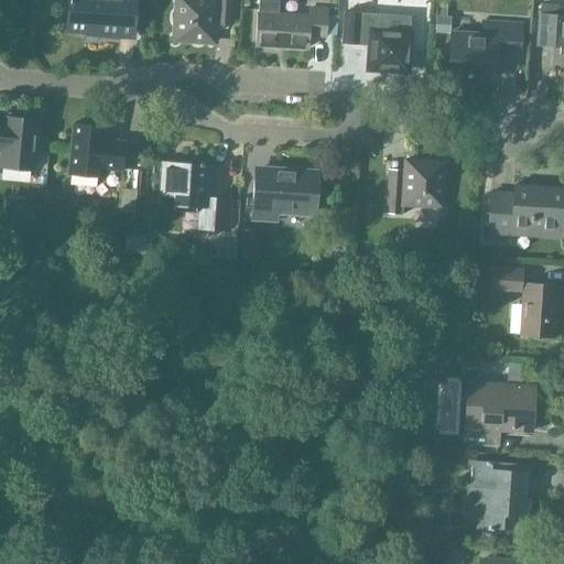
[(69,0),(67,31),(99,33),(99,35),(119,36),(133,38),(134,12),(134,0),(69,0)]
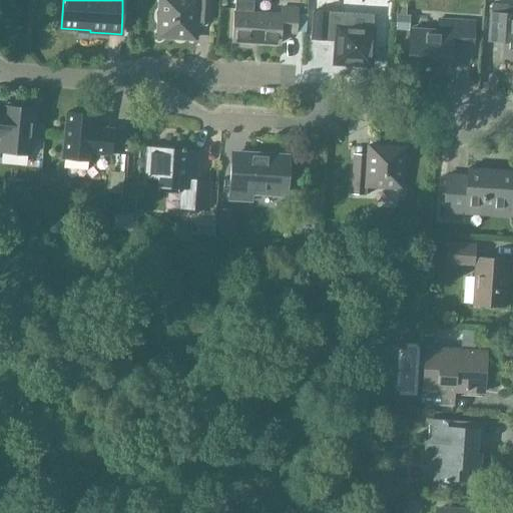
[(211,7),(211,0),(161,0),(159,37),(195,39),(197,6),(211,7)]
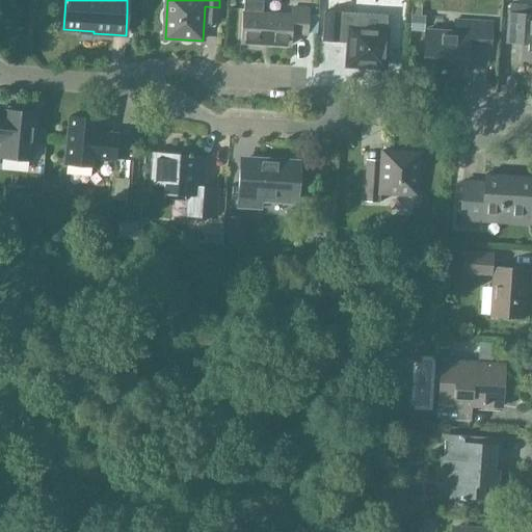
[(263,2),(244,0),(242,43),(290,46),(291,33),(308,34),(309,16),(309,9),(292,8),(292,16),(263,14),(263,2)]
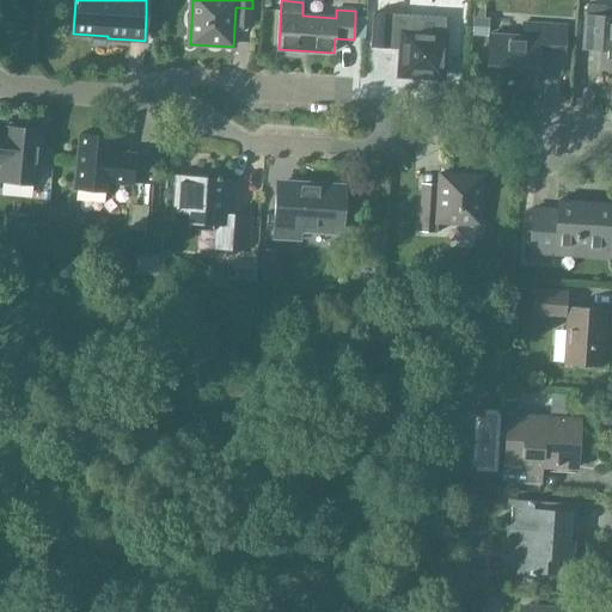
[(588,5),(585,49),(601,50),(600,69),(611,69),(611,17),(605,17),(606,6),(588,5)]
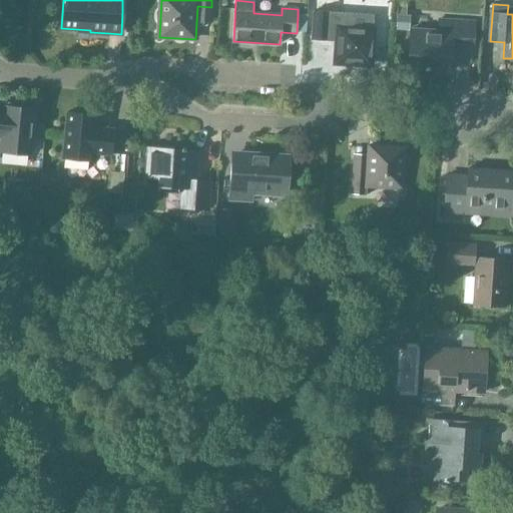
[(397,6),(397,16),(406,16),(406,6),(397,6)]
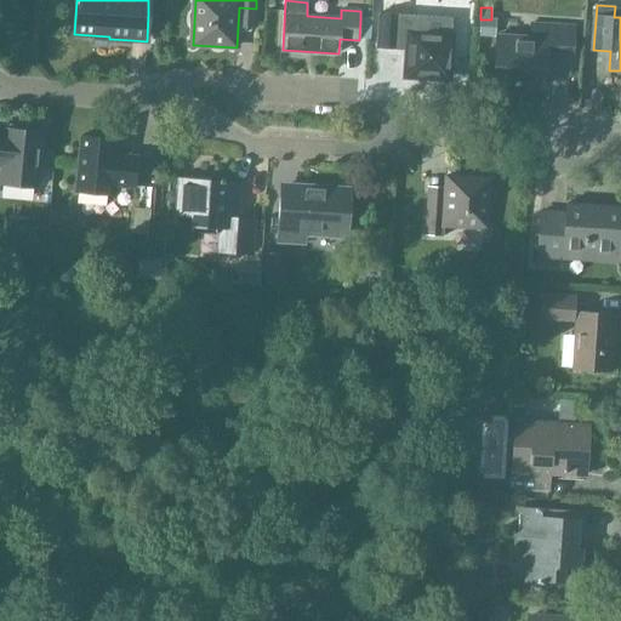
[(381,13),(379,49),(408,50),(406,75),(449,79),(451,36),(453,17),(434,16),(381,13)]
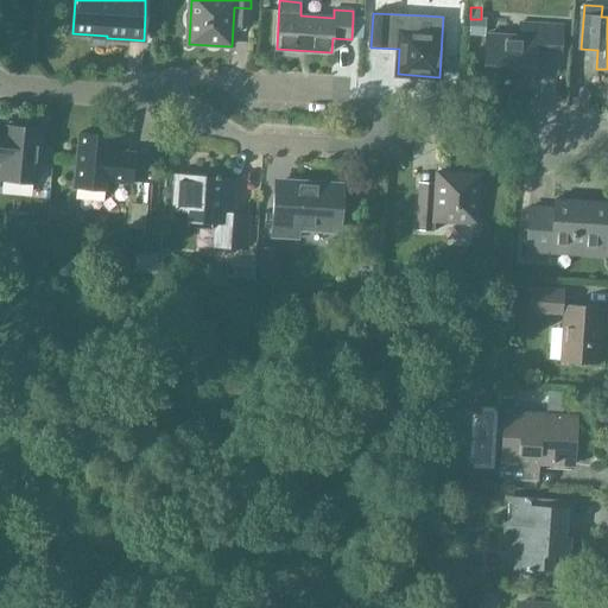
[(353,18),(352,39),(361,39),(362,19),(353,18)]
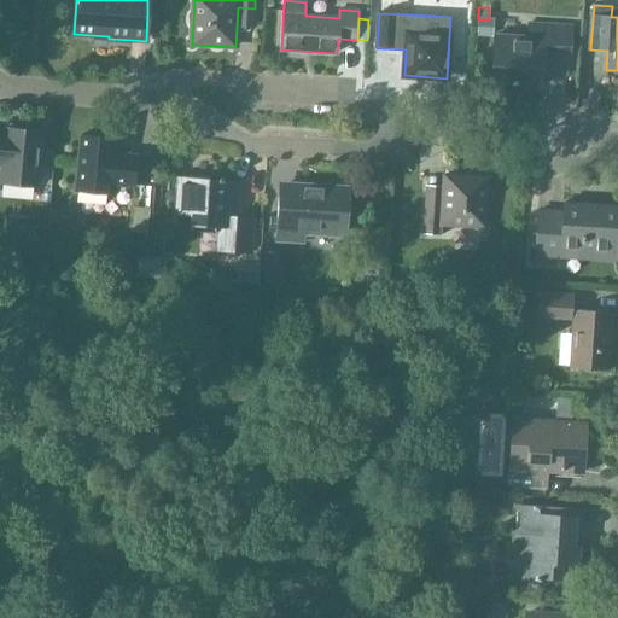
[(478,19),(477,38),(491,39),(493,21),(489,19),(478,19)]
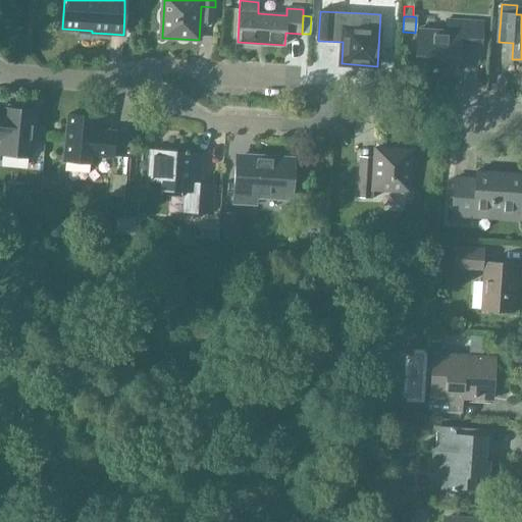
[(415,69),(458,72),(459,45),(481,46),(483,21),(448,19),(447,32),(418,31),(415,69)]
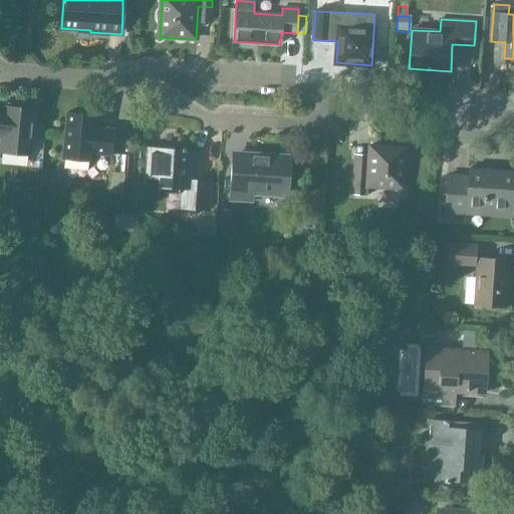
[(4,111),(0,110),(0,140),(1,141),(0,152),(0,153),(30,156),(35,109),(4,106),(4,111)]
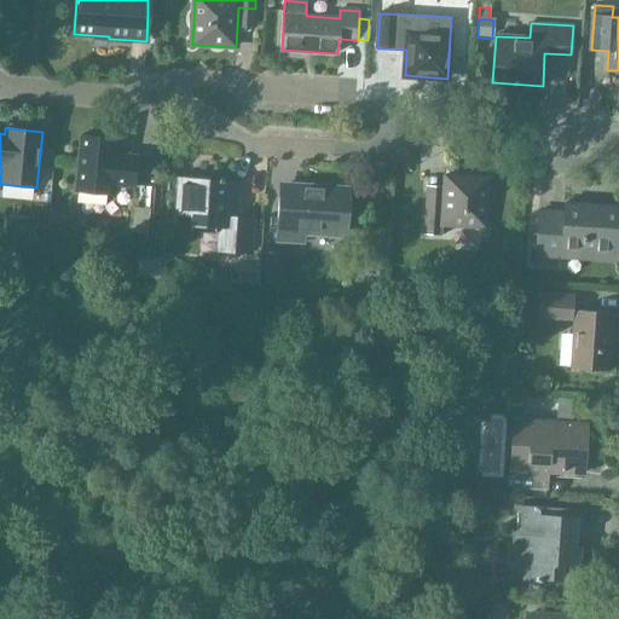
[(115,139),(81,136),(75,191),(109,195),(110,185),(134,187),(137,156),(114,154),(115,139)]
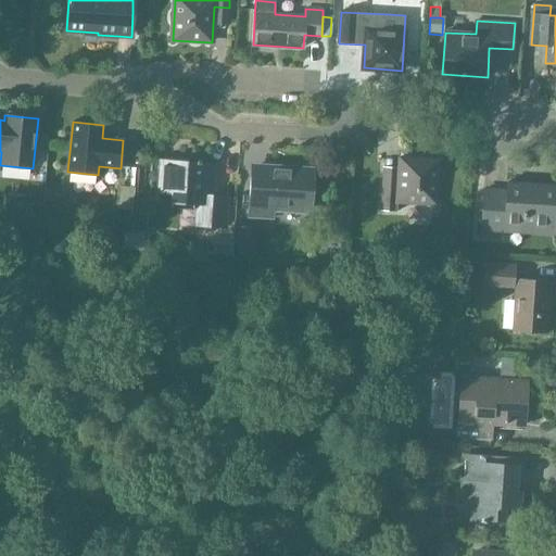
[(400,159),(399,177),(383,176),(381,211),(397,212),(397,202),(437,204),(439,161),(400,159)]
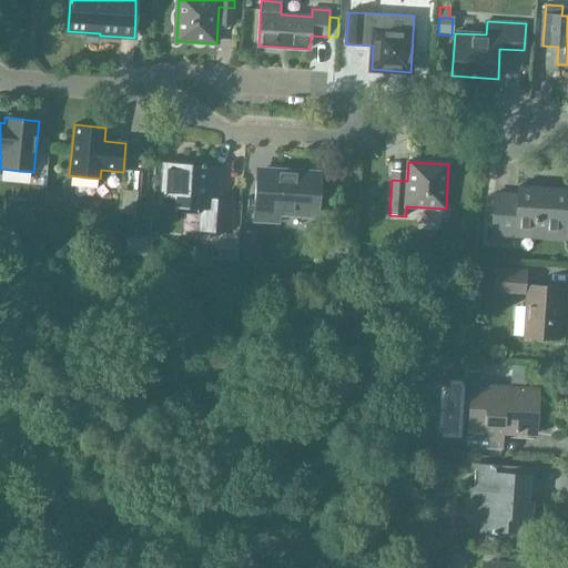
[(200,231),(231,233),(233,202),(217,201),(220,168),(164,164),(162,198),(176,199),(176,208),(201,209),(200,231)]
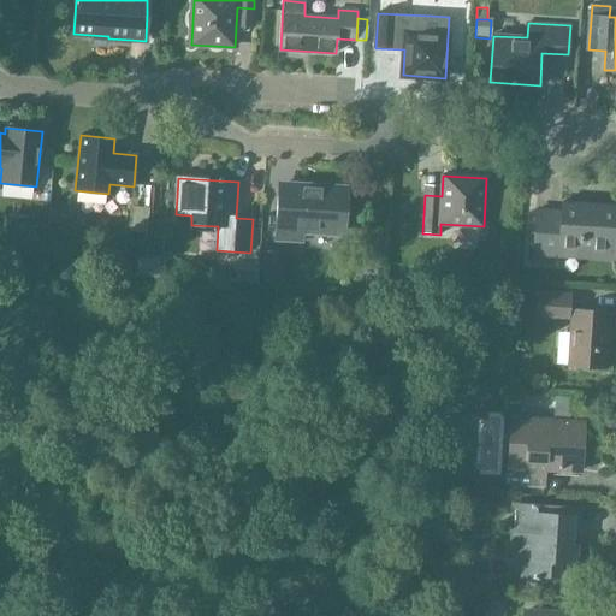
[(297,197),(285,196),(285,195),(283,195),(280,240),(302,242),(302,230),(341,232),(343,189),(298,185),(298,196),(297,196),(297,197)]
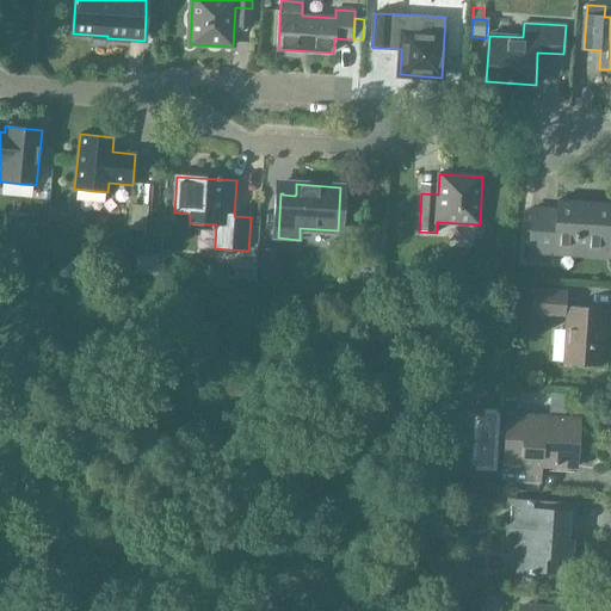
[(556,210),(532,209),(529,253),(609,258),(610,218),(610,204),(557,201),(556,210)]
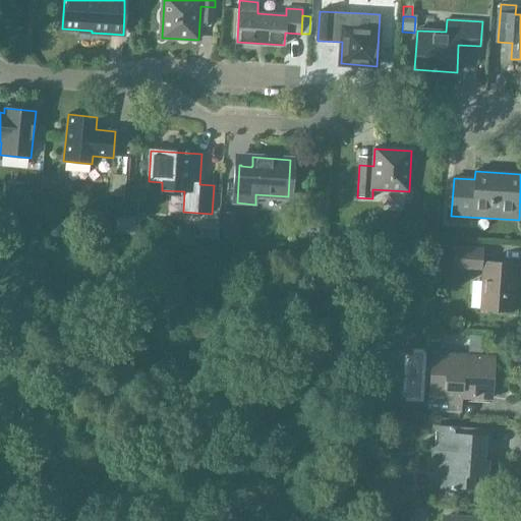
[(222,213),(221,237),(240,238),(241,214),(222,213)]
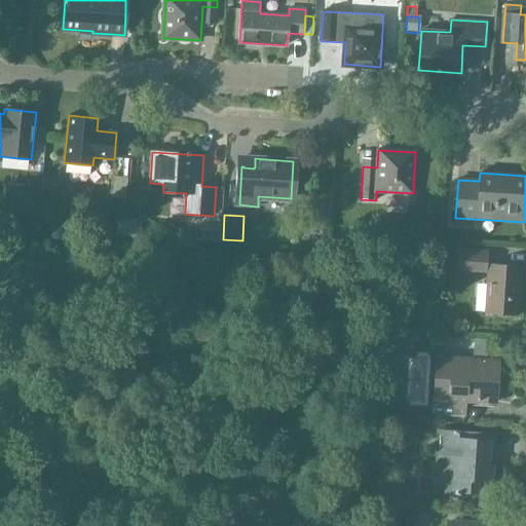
[(116,231),(116,234),(133,235),(134,219),(117,218),(116,231)]
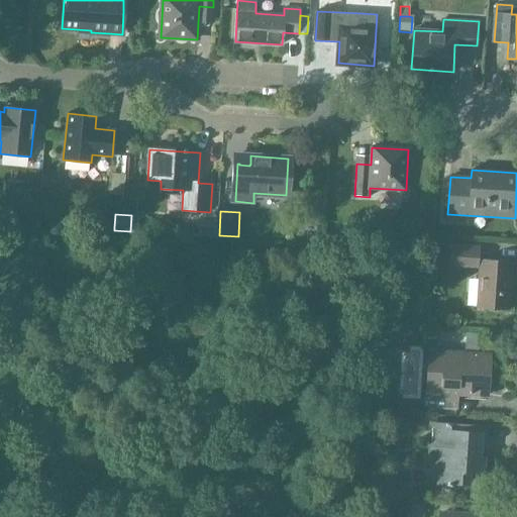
[(199,235),(216,236),(217,224),(199,223),(199,235)]
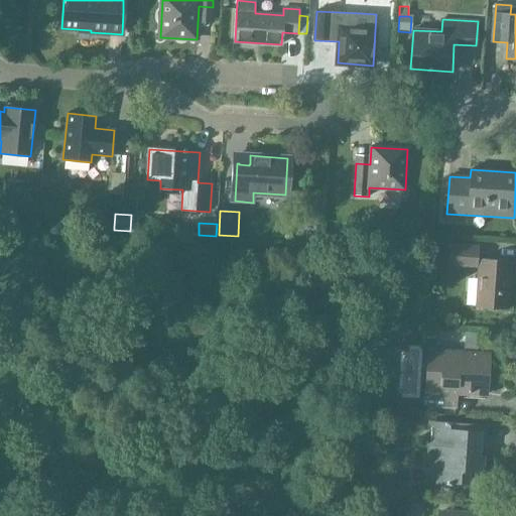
[(476,307),(508,309),(511,261),(478,259),(479,246),(452,245),(450,265),(479,267),(476,307)]
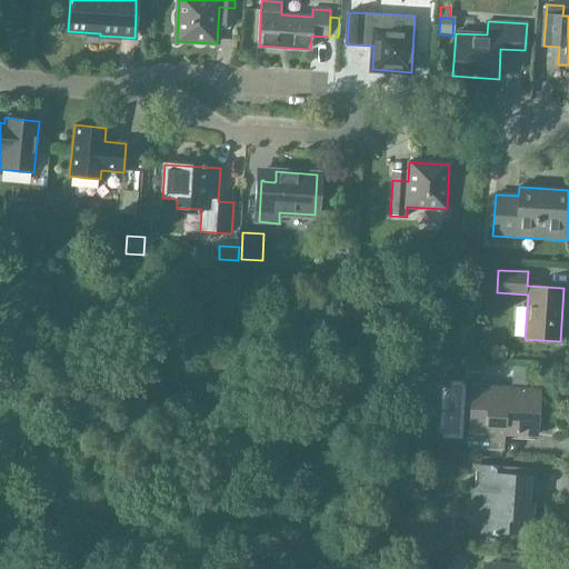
[(513,366),(512,385),(525,385),(526,367),(513,366)]
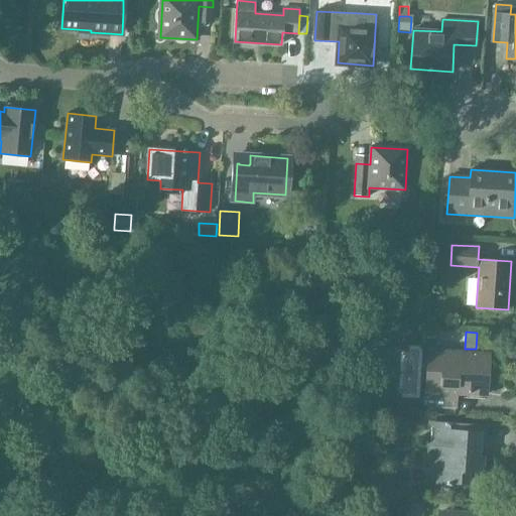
[(428,351),(425,405),(456,407),(457,393),(487,395),(489,354),(428,351)]
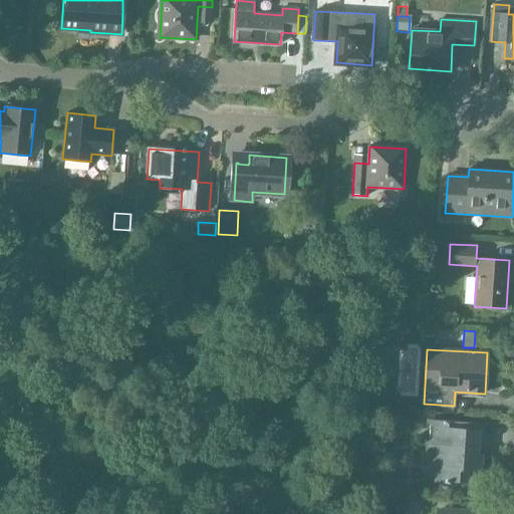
[(411,411),(411,424),(419,424),(420,412),(411,411)]
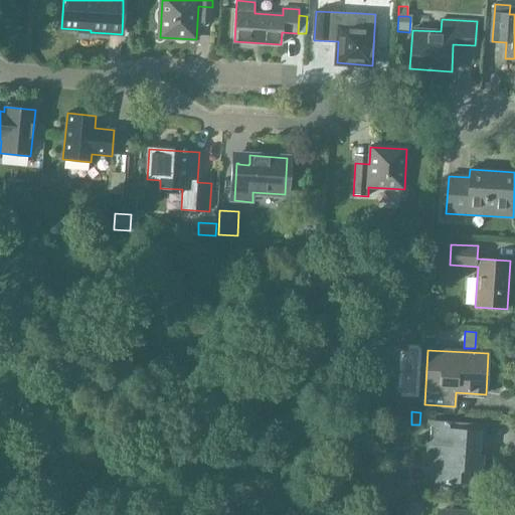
[(432,420),(428,462),(438,463),(437,482),(466,483),(467,472),(481,472),(482,456),(478,456),(480,423),(432,420)]
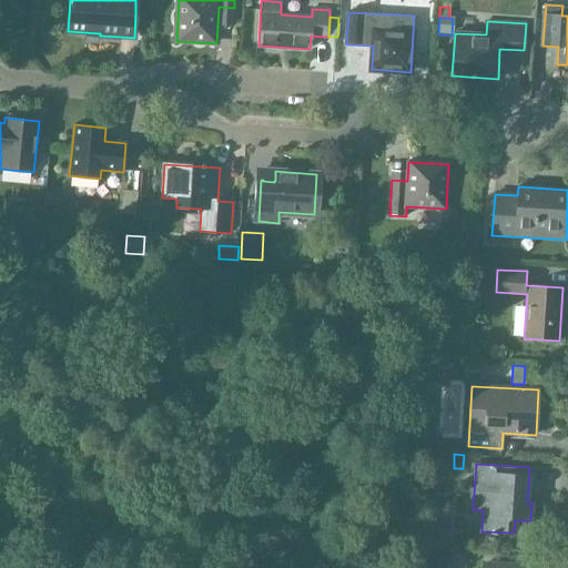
[(453,555),(452,567),(465,567),(466,556),(453,555)]
